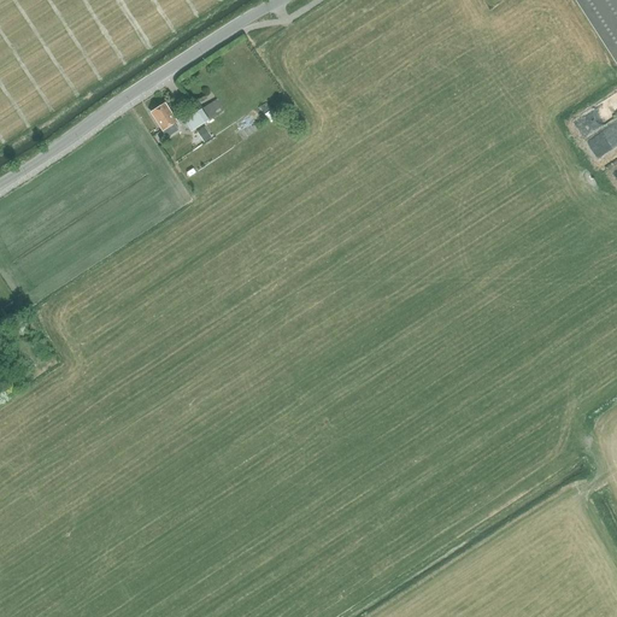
[(616,0),(575,0),(616,65),(616,0)]
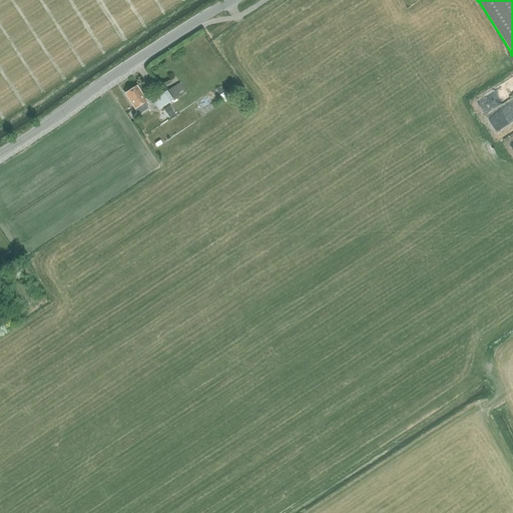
[(175,92),(186,85),(181,77),(170,84),(175,92)]
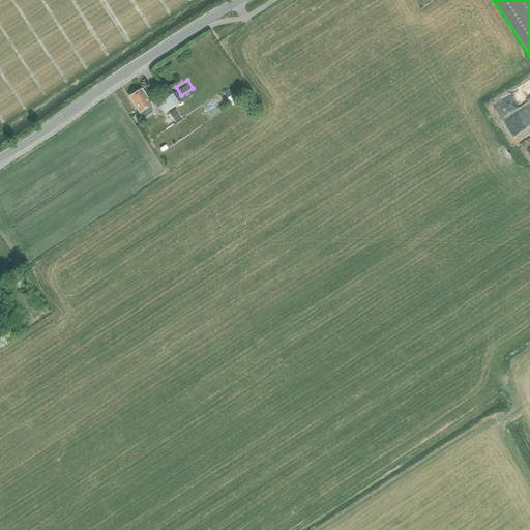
[(154,112),(150,106),(153,105),(152,104),(155,100),(152,96),(149,98),(142,88),(129,96),(143,118),(154,112)]
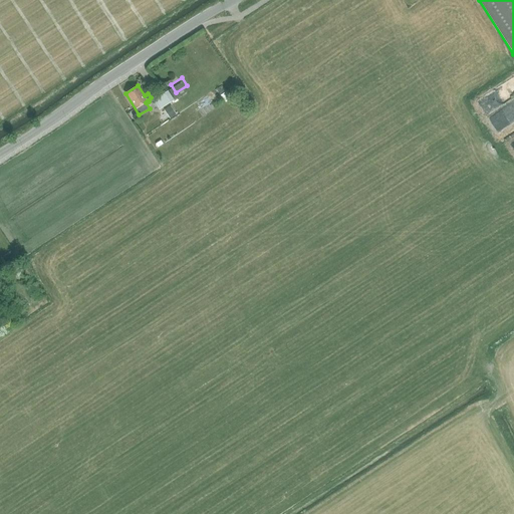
[(226,96),(232,92),(228,86),(222,89),(226,96)]
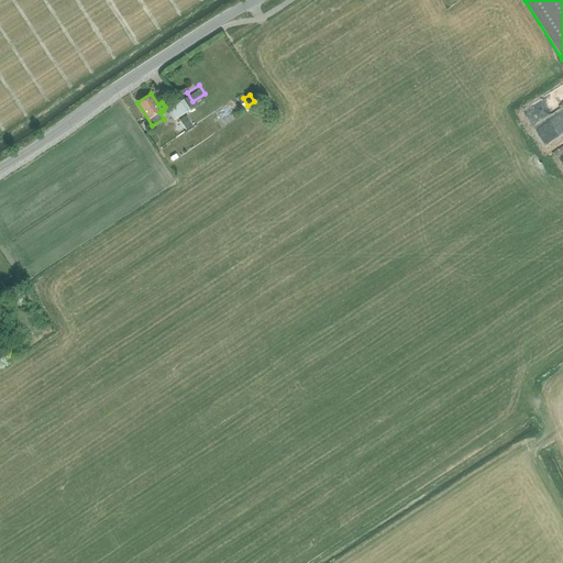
[(225,119),(240,107),(229,96),(216,108),(225,119)]
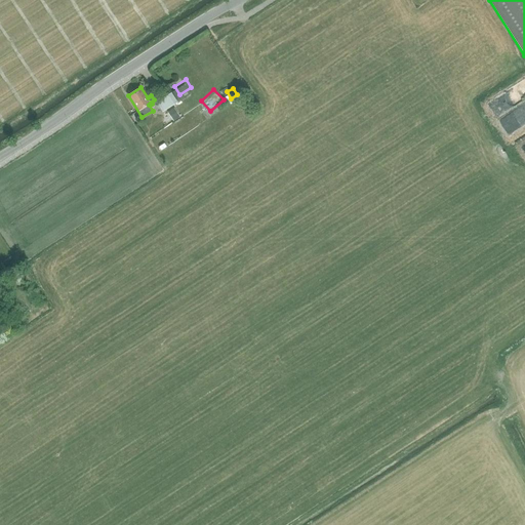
[(172,92),(157,103),(163,113),(178,103),(172,92)]
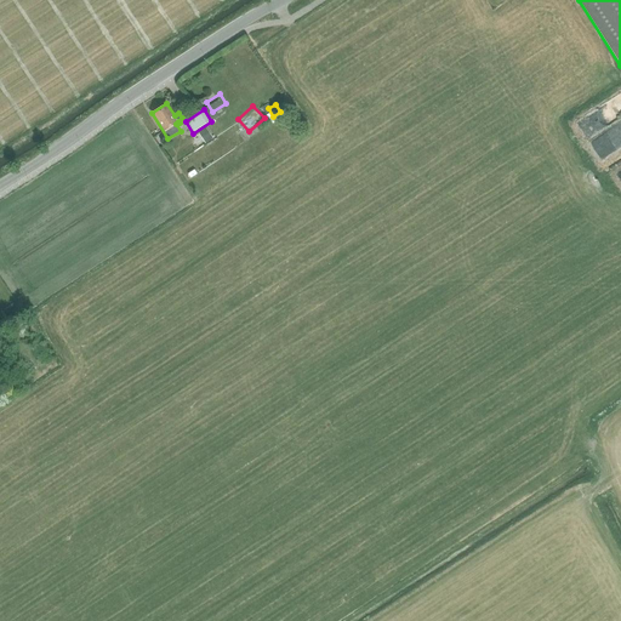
[(620,138),(616,131),(620,127),(620,117),(591,135),(600,151),(620,138)]
